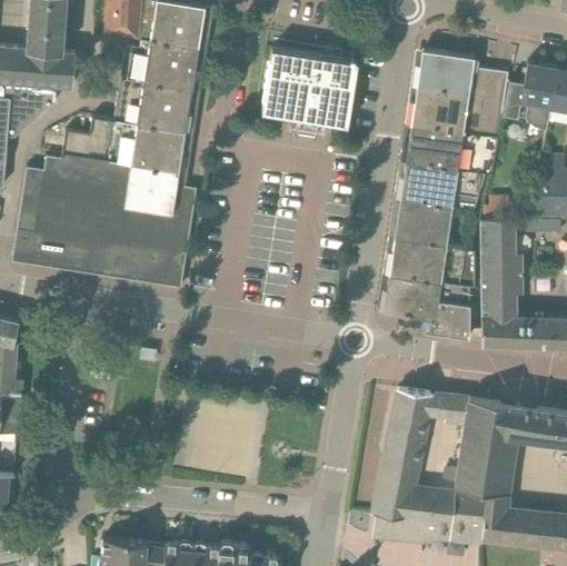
[(0,187),(5,189),(8,146),(9,138),(16,139),(58,102),(59,89),(73,89),(77,53),(63,53),(63,51),(63,50),(62,50),(62,46),(63,46),(63,45),(65,45),(67,0),(30,0),(27,49),(0,47),(0,187)]
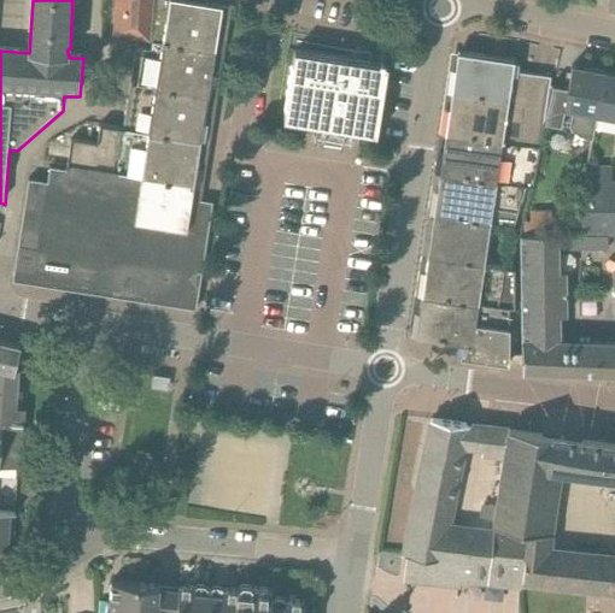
[(119,0),(117,39),(150,42),(152,0),(119,0)]
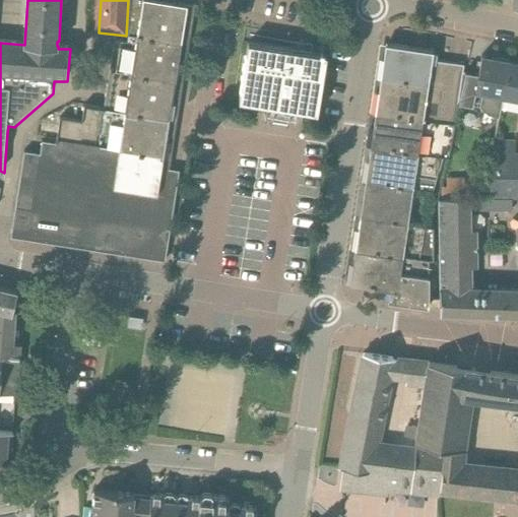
[(138,39),(183,43),(188,7),(175,5),(176,0),(144,0),(144,1),(138,0),(132,0),(129,38),(130,39),(138,39)]
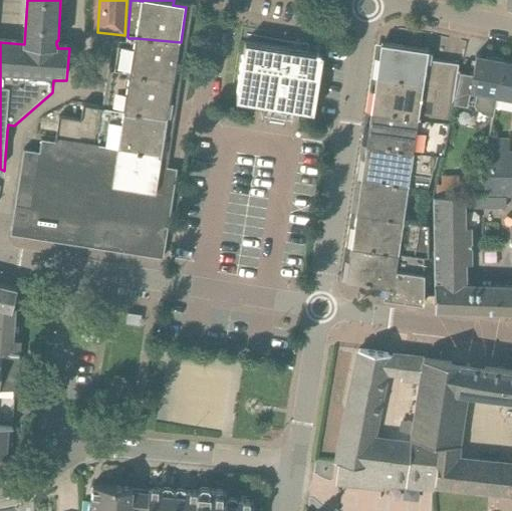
[(181,42),(137,38),(129,38),(128,44),(116,42),(111,73),(131,76),(174,84),(181,42)]
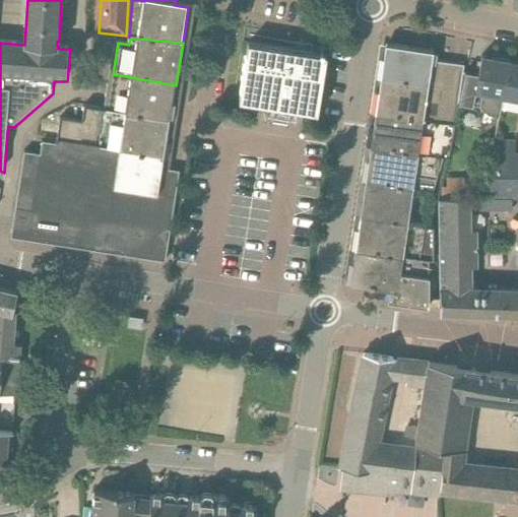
[(297,123),(298,121),(299,114),(318,117),(327,59),(250,46),(240,105),(268,109),(266,118),(297,123)]
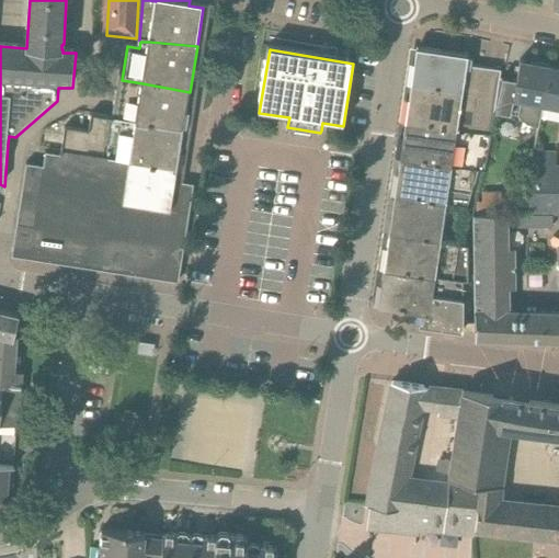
[(467,68),(468,58),(421,52),(421,53),(423,53),(418,88),(415,88),(415,89),(418,90),(413,115),(412,125),(410,125),(410,126),(412,126),(411,129),(491,144),(495,120),(497,114),(502,115),(509,82),(501,80),(502,73),(467,68)]
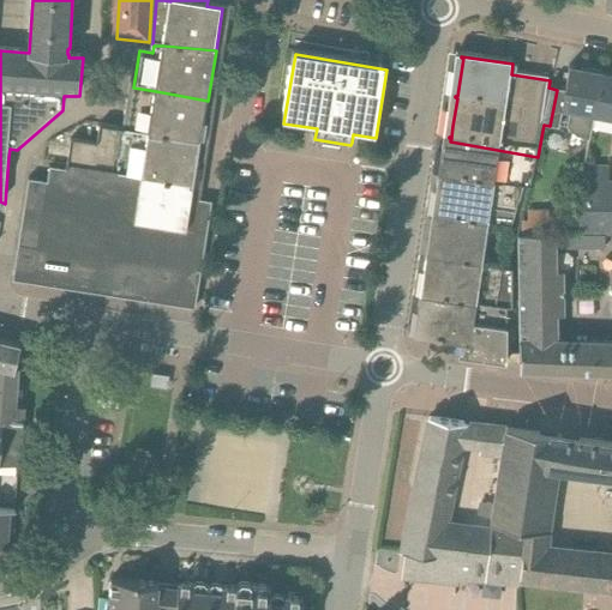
[(591,143),(597,116),(604,77),(570,70),(567,91),(557,90),(550,126),(568,130),(569,127),(571,133),(575,137),(579,139),(585,142),(591,143)]
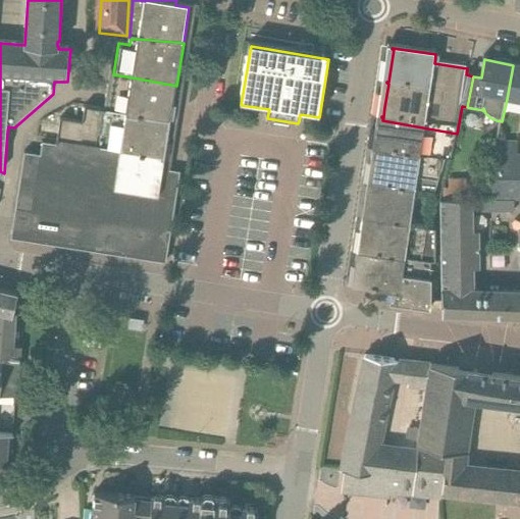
[(519,66),(513,65),(507,99),(519,102),(519,66)]
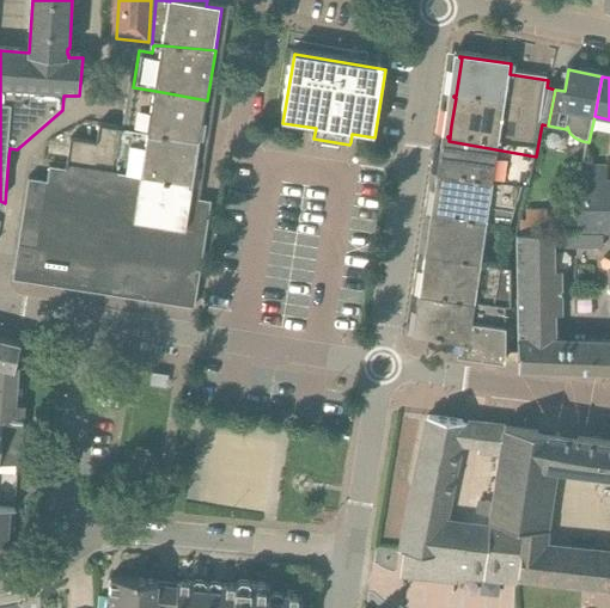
[(207,100),(156,91),(133,87),(126,131),(148,135),(184,142),(200,146),(202,130),(207,100)]
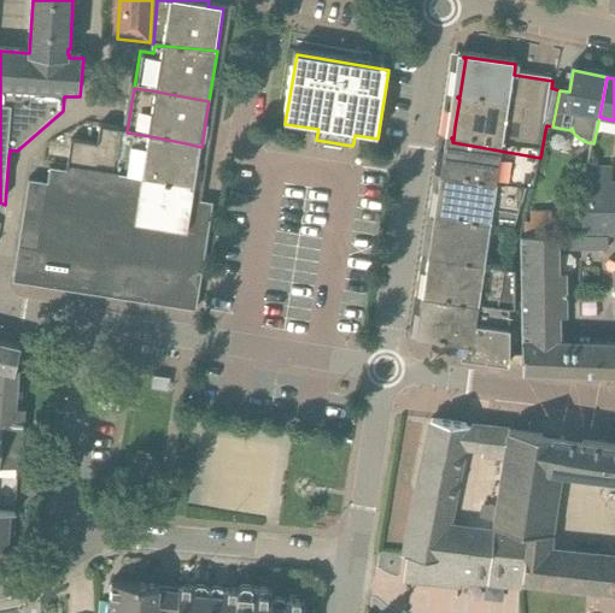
[(201,147),(186,143),(150,136),(127,133),(101,128),(99,147),(72,143),(69,169),(162,183),(195,188),(201,147)]
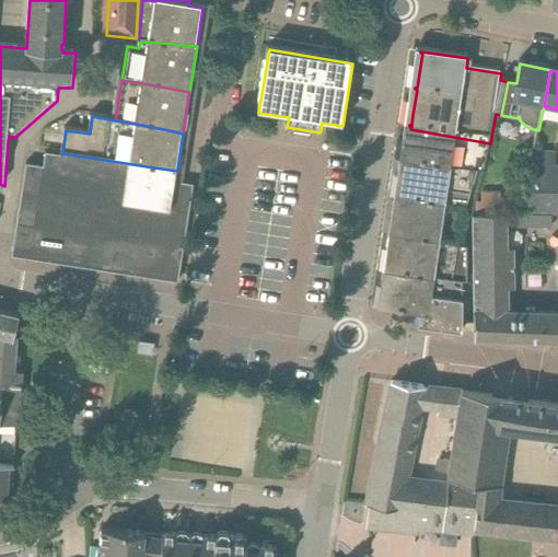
[(485,174),(490,143),(410,129),(406,162),(404,161),(404,163),(406,163),(405,165),(477,178),(478,173),(485,174)]
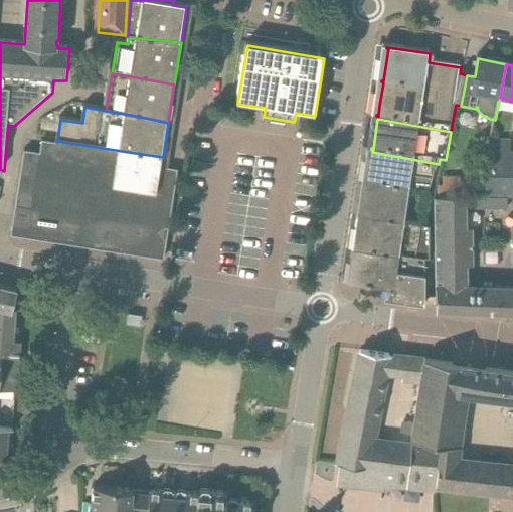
[(155,260),(168,174),(168,172),(168,171),(168,170),(167,169),(166,168),(165,168),(164,167),(133,162),(135,153),(57,141),(56,146),(60,146),(58,154),(41,151),(41,155),(25,153),(12,237),(155,260)]
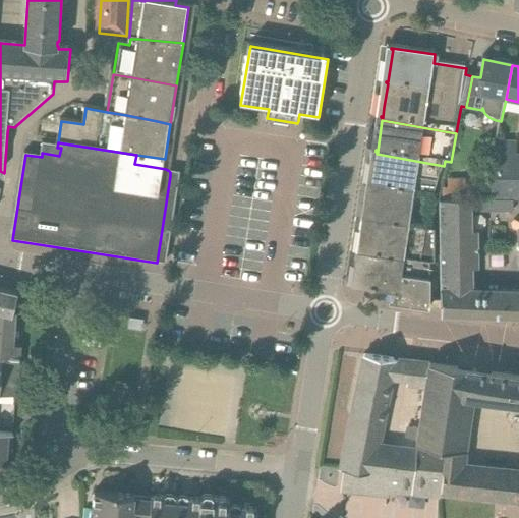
[(518,159),(515,160),(514,148),(491,149),(493,203),(513,202),(518,202),(518,159)]
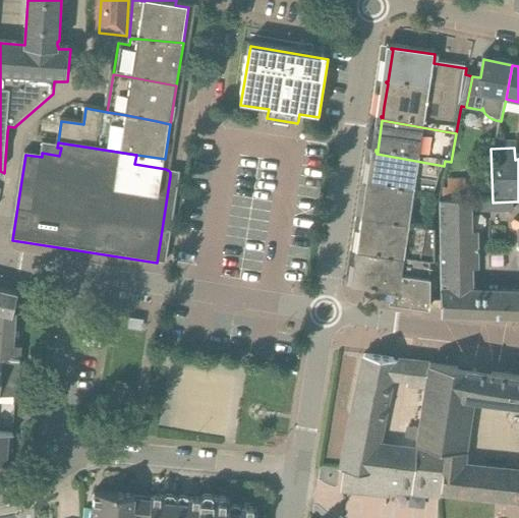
[(370,185),(372,186),(413,193),(414,190),(435,194),(444,166),(377,154),(372,184),(370,184),(370,185)]
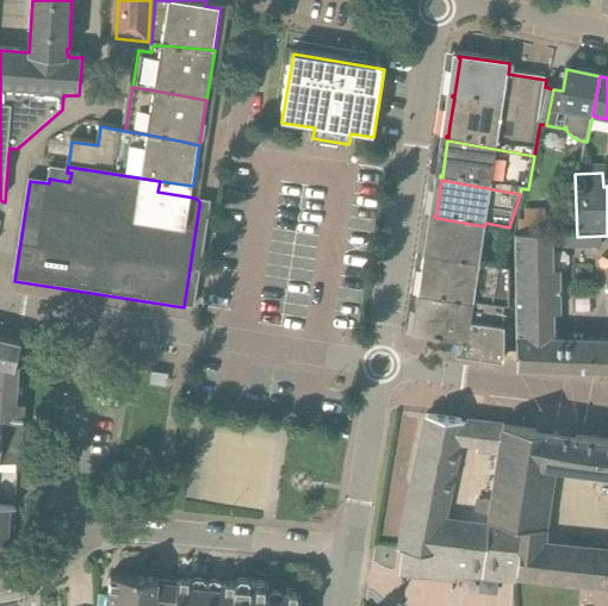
[(525,222),(519,222),(519,236),(553,235),(553,222),(546,222),(546,211),(525,212),(525,222)]
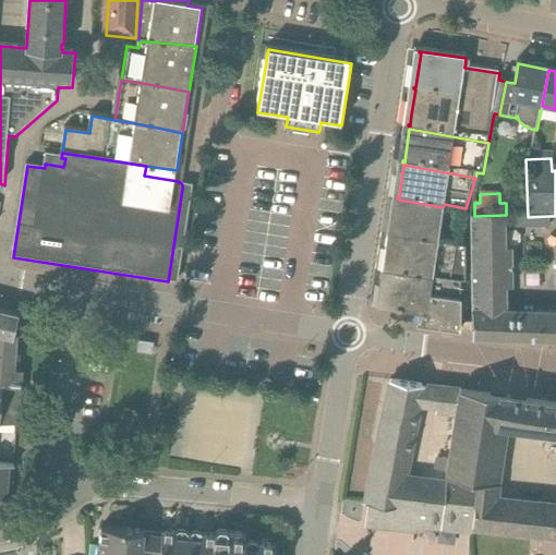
[(438,243),(443,207),(399,200),(394,234),(391,234),(391,236),(394,237),(437,245),(438,243)]
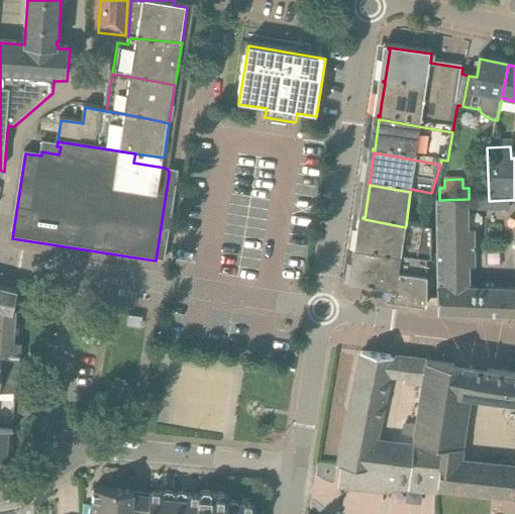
[(514,280),(513,280),(513,291),(470,289),(470,267),(476,267),(476,230),(470,230),(470,199),(469,199),(439,200),(437,200),(437,240),(438,314),(471,316),(471,315),(485,315),(485,316),(514,317),(514,280)]
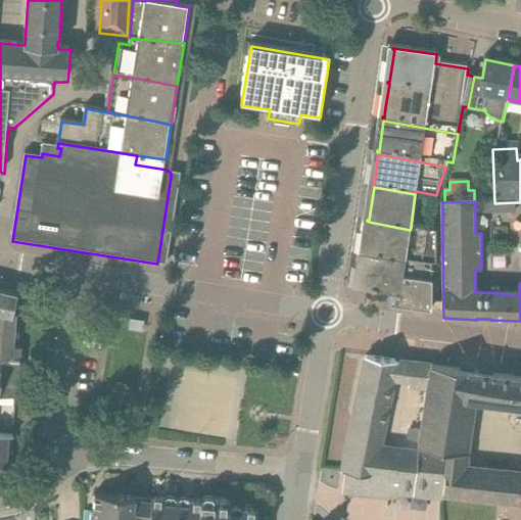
[(516,216),(515,202),(494,203),(486,203),(486,216),(516,216)]
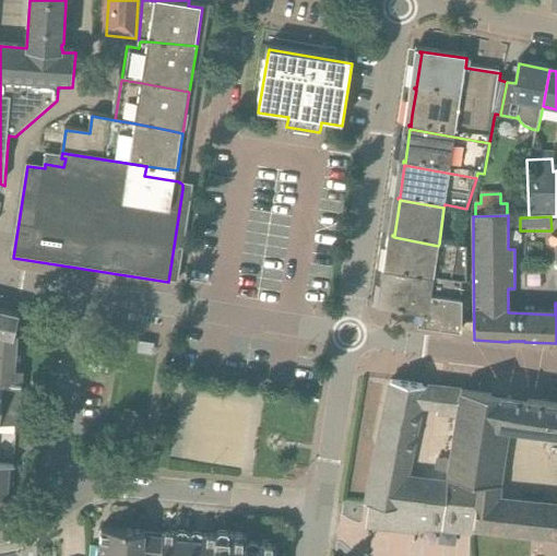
[(467,284),(467,248),(439,244),(438,246),(394,237),(389,272),(387,272),(387,273),(388,273),(388,274),(463,287),(463,284),(467,284)]
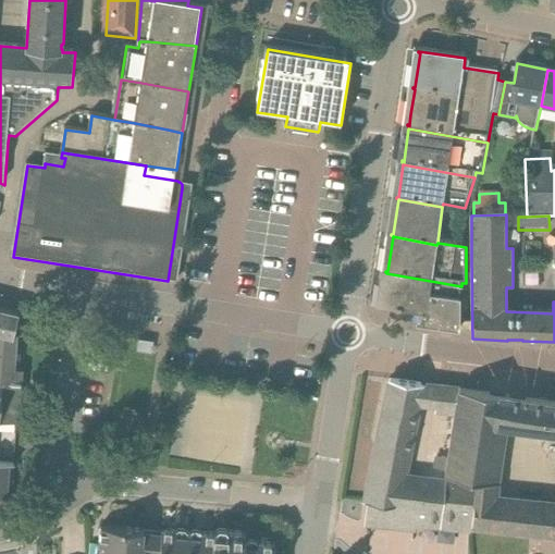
[(460,333),(461,286),(386,273),(382,305),(382,307),(380,307),(380,308),(419,315),(418,325),(417,327),(460,333)]
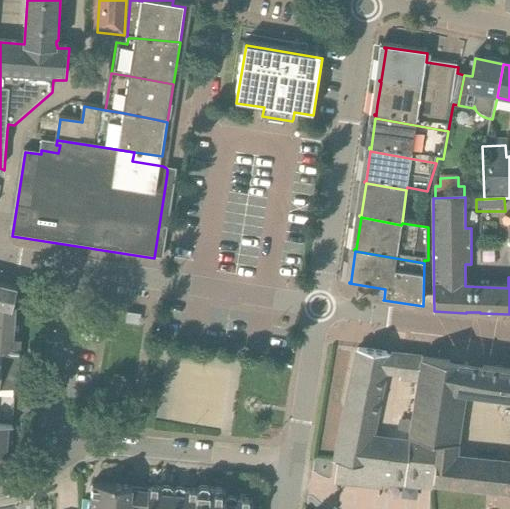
[(0,393),(2,394),(2,389),(17,390),(21,342),(13,342),(16,309),(14,309),(14,307),(18,291),(0,286),(0,393)]
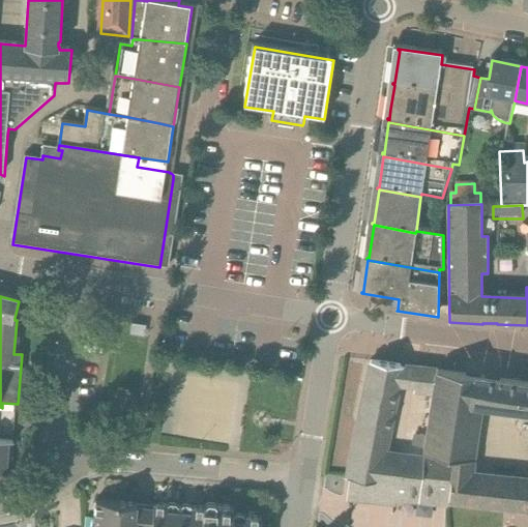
[(132,337),(145,340),(147,328),(134,326),(132,337)]
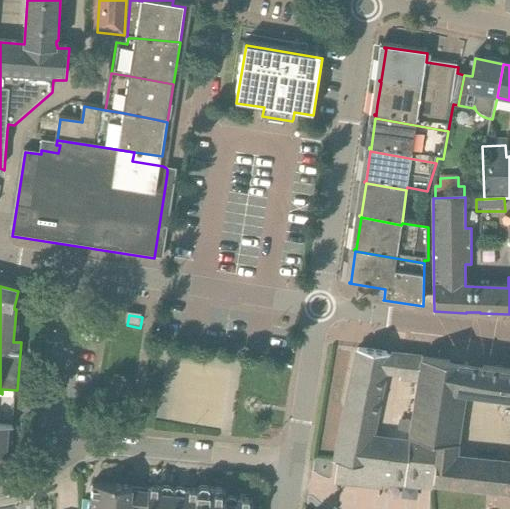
[(359,351),(336,464),(340,465),(340,466),(336,485),(355,489),(355,488),(382,490),(382,486),(434,492),(434,491),(434,486),(441,487),(448,451),(402,444),(376,440),(388,375),(390,356),(390,355),(359,351)]
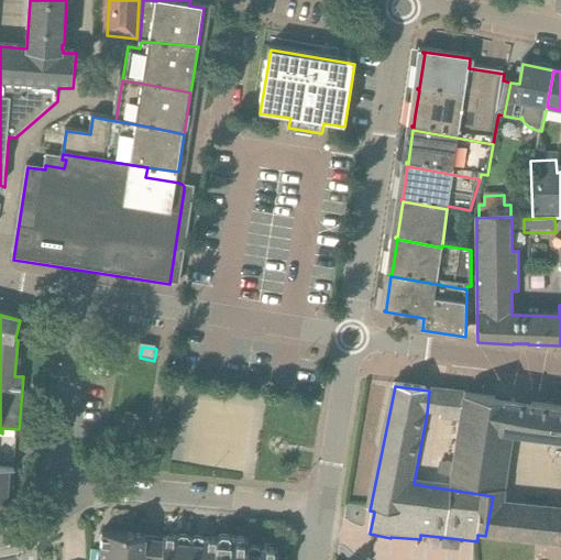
[(440,421),(463,426),(468,396),(465,396),(444,393),(444,394),(441,415),(440,421)]
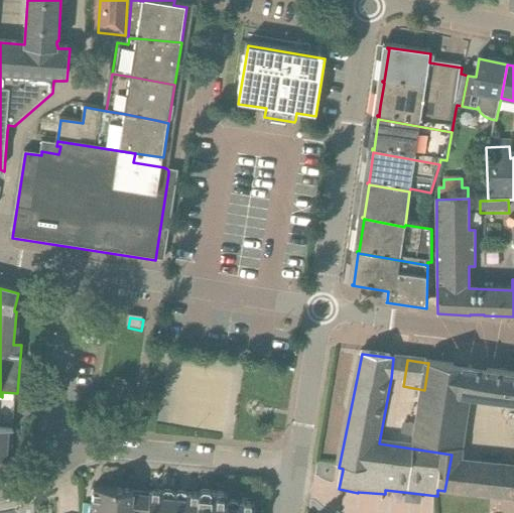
[(456,367),(428,363),(424,390),(415,442),(453,449),(452,455),(444,491),(513,499),(513,375),(487,372),(487,373),(474,371),(474,370),(469,369),(469,371),(455,369),(456,367)]
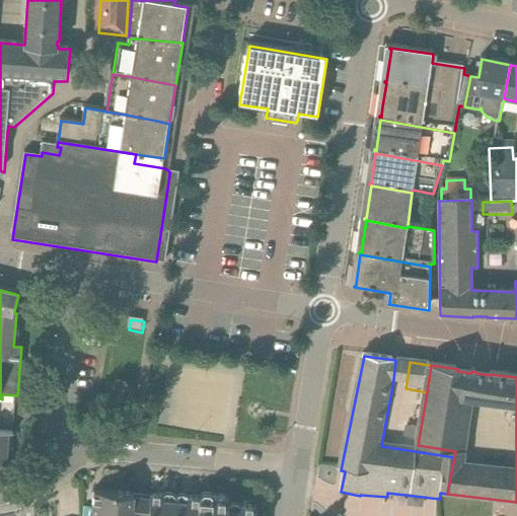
[(403,440),(416,442),(417,429),(405,428),(403,440)]
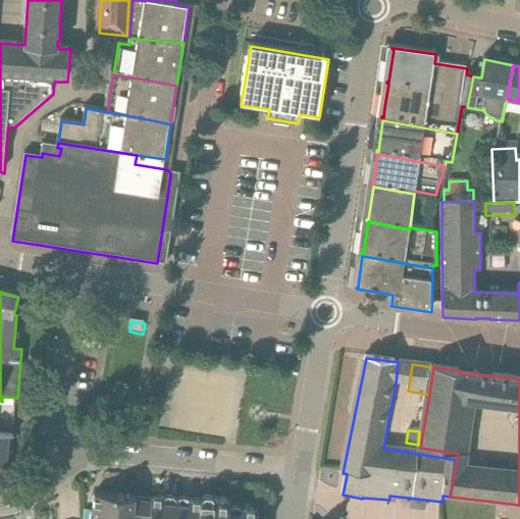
[(0,468),(12,470),(14,437),(0,435),(0,468)]
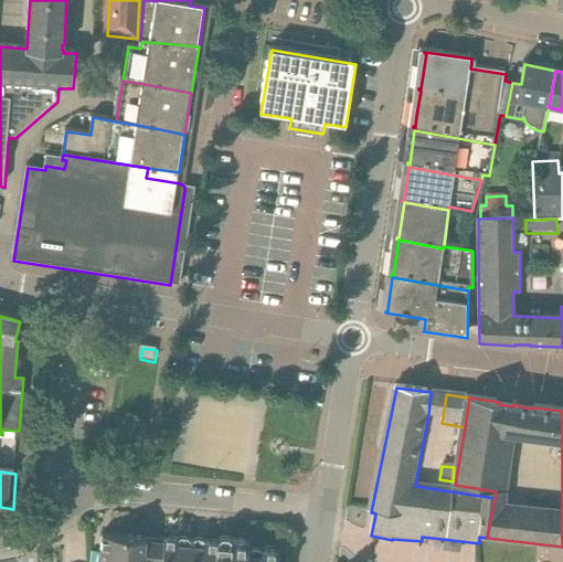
[(147,540),(104,537),(102,559),(115,560),(115,561),(278,561),(279,554),(262,553),(261,558),(255,558),(251,552),(250,551),(251,543),(232,541),(231,547),(221,545),(222,541),(219,540),(218,544),(213,543),(205,543),(204,548),(194,548),(194,542),(190,542),(190,547),(180,545),(180,541),(166,539),(165,545),(146,543),(147,540)]
